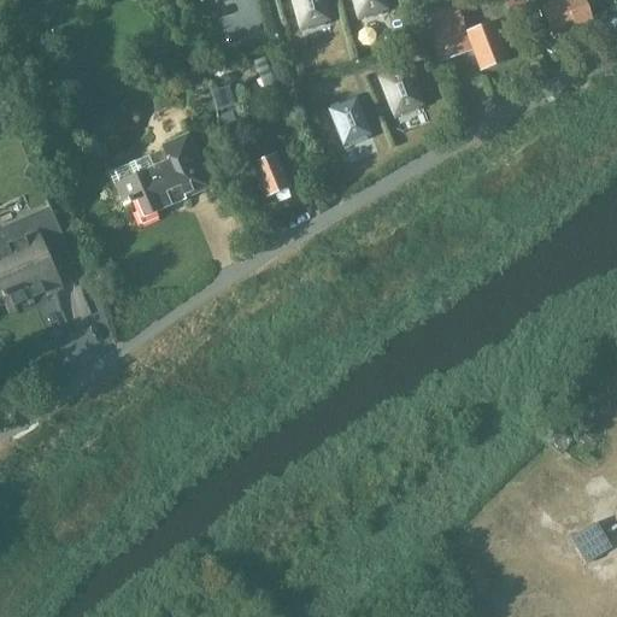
[(323,0),(288,0),(298,31),(330,23),(323,0)]
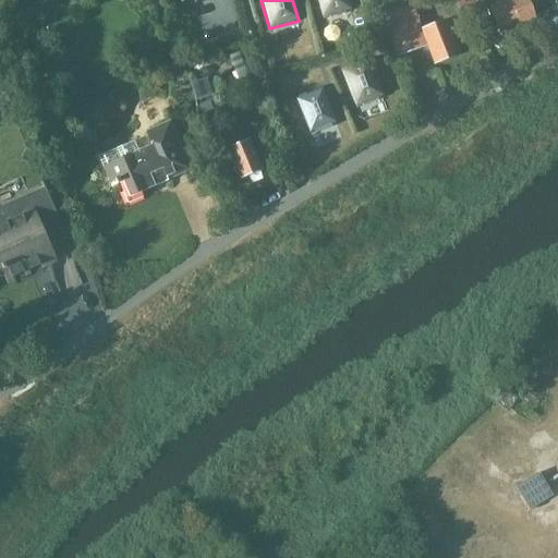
[(348,0),(316,0),(322,19),(351,11),(348,0)]
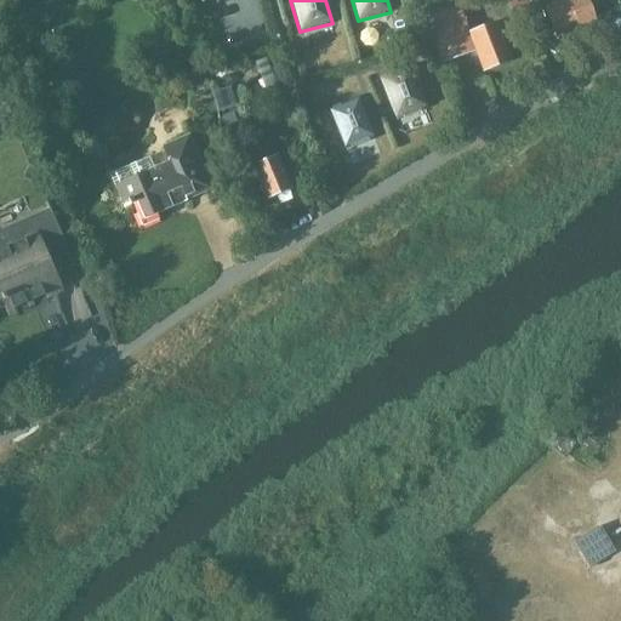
[(438,66),(474,51),(483,72),(512,61),(497,23),(469,34),(456,0),(443,0),(417,10),(438,66)]
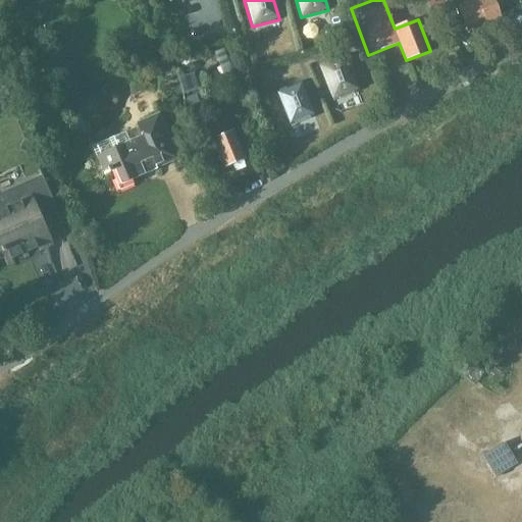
[(442,0),(447,13),(449,18),(461,14),(465,25),(482,20),(483,24),(499,18),(491,0),(442,0)]
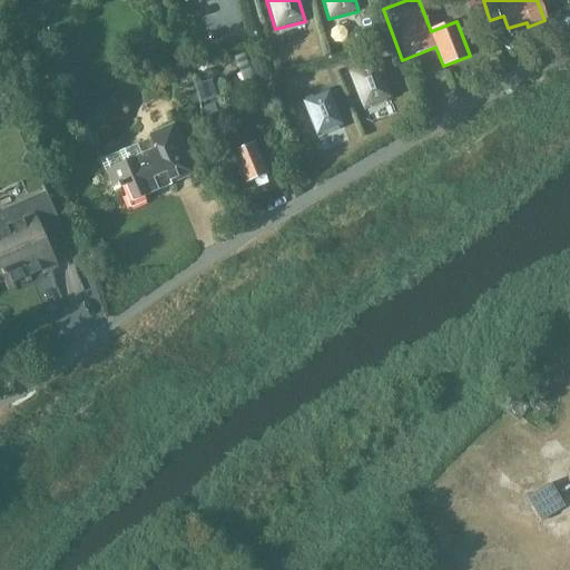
[(376,61),(347,74),(362,110),(392,99),(376,61)]
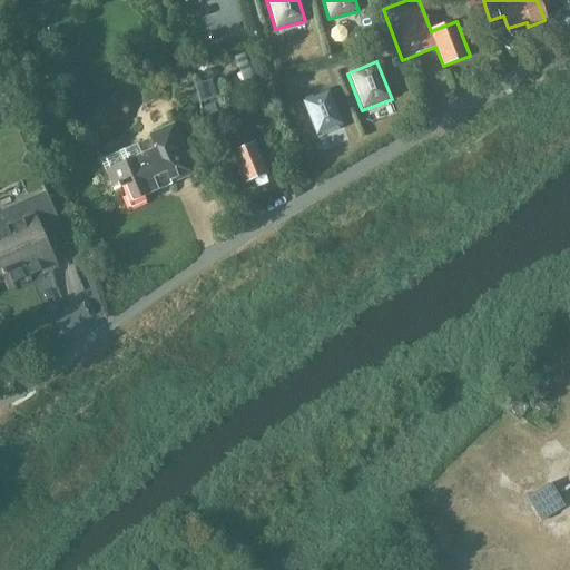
[(175,66),(173,69),(174,74),(177,76),(182,75),(184,71),(183,67),(179,65),(175,66)]
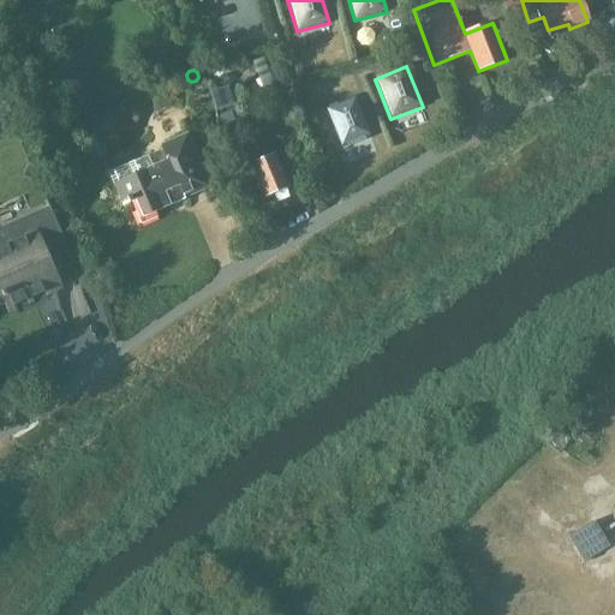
[(233,107),(227,87),(215,90),(214,85),(208,87),(215,112),(233,107)]
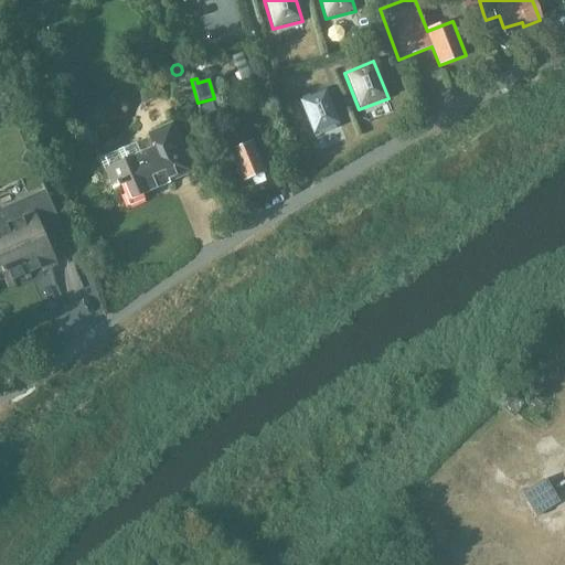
[(326,91),(299,99),(312,136),(339,126),(326,91)]
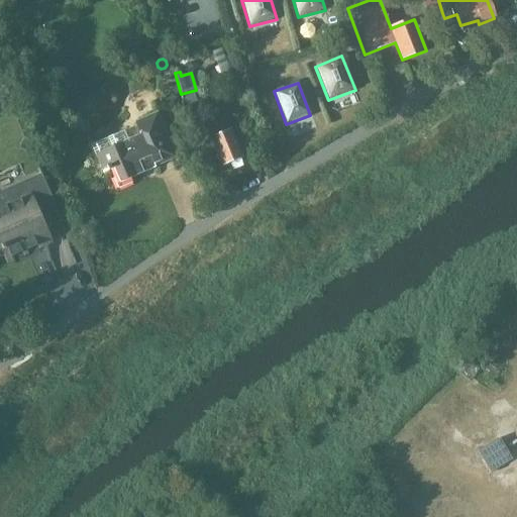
[(182,98),(186,108),(197,136),(208,132),(193,94),(182,98)]
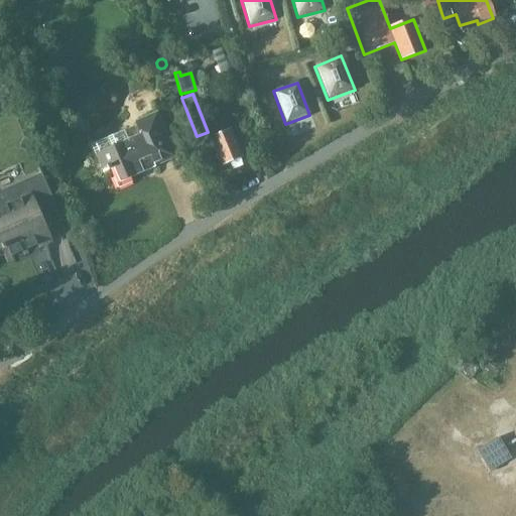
[(203,117),(210,133),(208,134),(210,138),(211,138),(222,164),(243,155),(223,109),(203,117)]
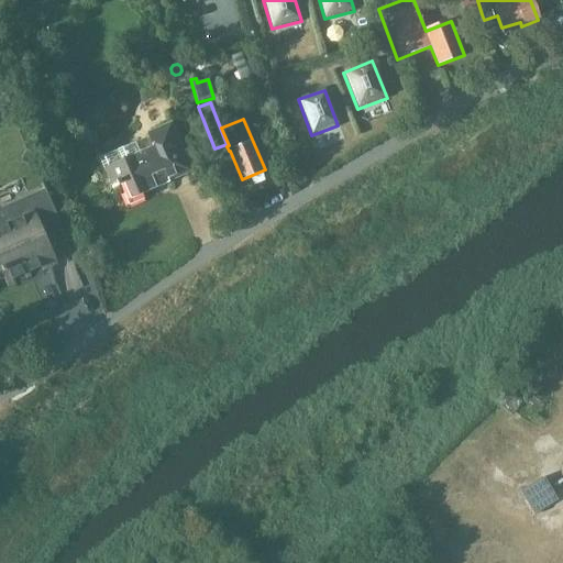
[(107,155),(98,159),(111,188),(120,185),(129,205),(144,199),(141,192),(168,180),(191,172),(170,123),(146,133),(153,147),(139,153),(134,143),(107,155)]
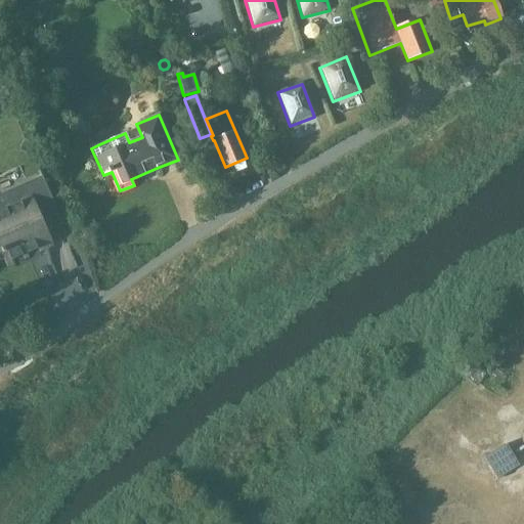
[(40,249),(39,247),(34,233),(58,222),(39,178),(0,194),(0,251),(2,251),(4,255),(5,254),(9,262),(40,249)]
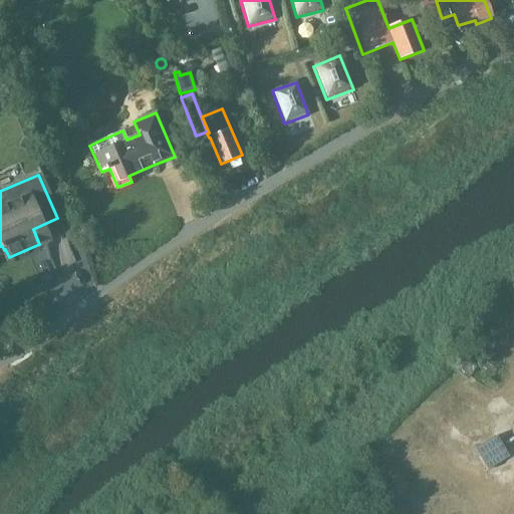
[(508,455),(500,442),(496,435),(476,447),(489,467),(508,455)]
